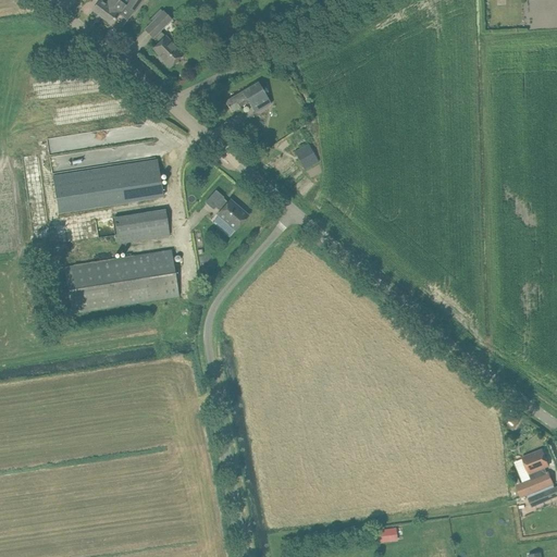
[(134,11),(125,5),(118,0),(100,0),(93,10),(111,24),(119,14),(127,20),(134,11)]
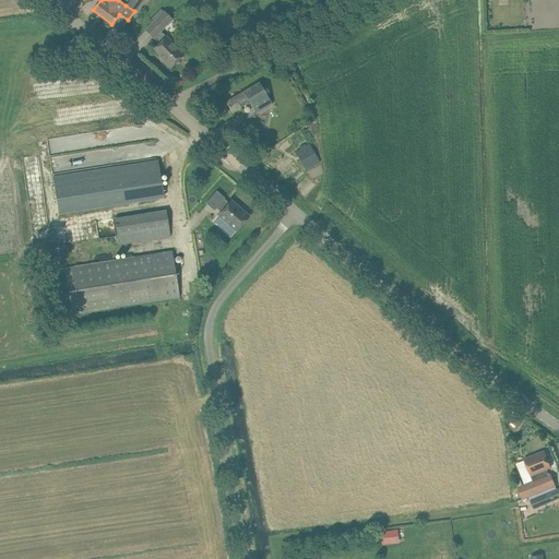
[(129,0),(126,6),(134,11),(142,0),(129,0)]
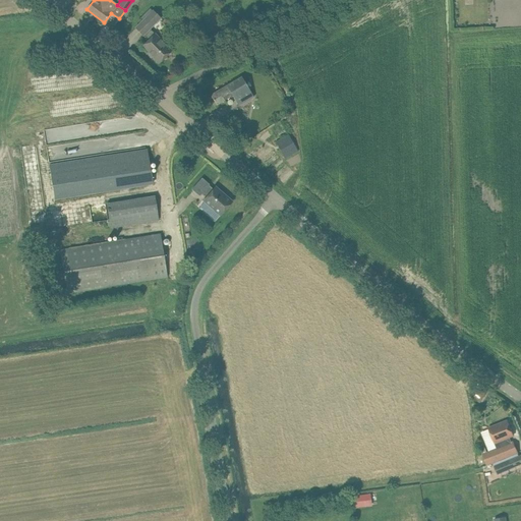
[(172,51),(165,44),(155,34),(150,29),(160,18),(153,10),(135,27),(142,36),(145,34),(150,39),(142,46),(154,56),(152,57),(159,63),(172,51)]
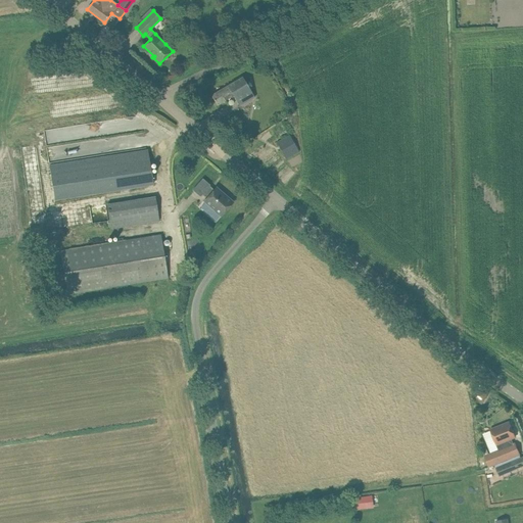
[(243,77),(211,95),(217,105),(233,96),(239,106),(254,97),(243,77)]
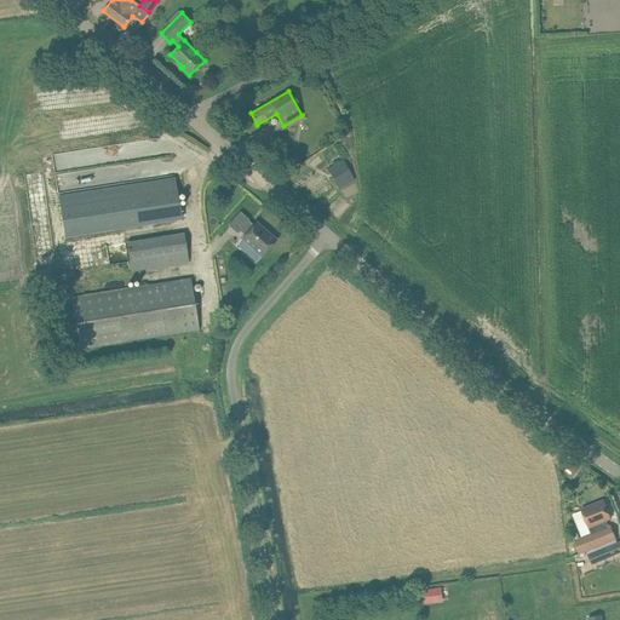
[(343,160),(327,170),(339,189),(354,179),(343,161),(343,160)]
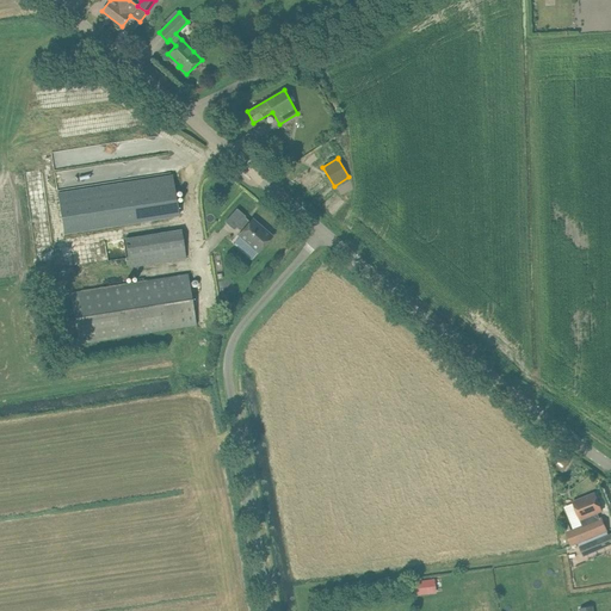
[(173,176),(59,193),(65,233),(179,215),(178,209),(173,176)]
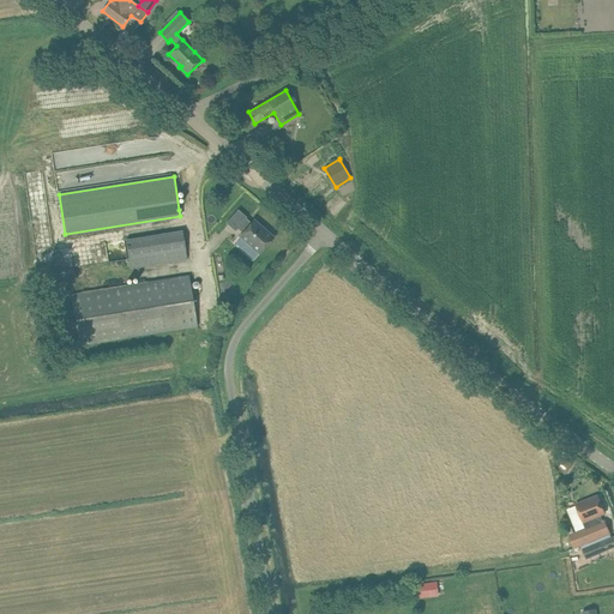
[(258,253),(259,254),(274,238),(272,236),(272,234),(269,230),(266,230),(253,220),(251,223),(245,218),(246,217),(238,210),(227,223),(235,230),(238,228),(242,233),(239,236),(247,244),(250,242),(260,252),(258,253)]
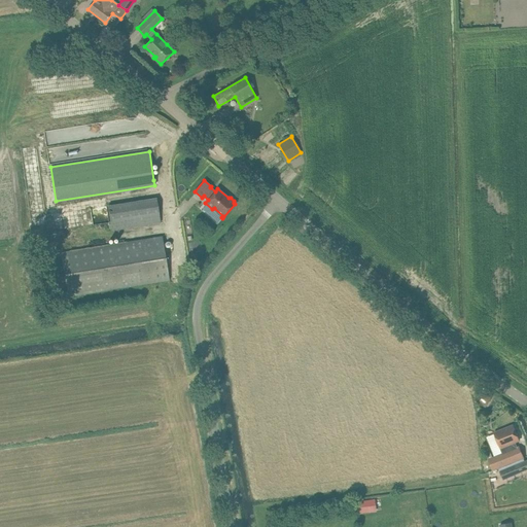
[(111,231),(150,224),(161,222),(156,199),(107,207),(111,231)]
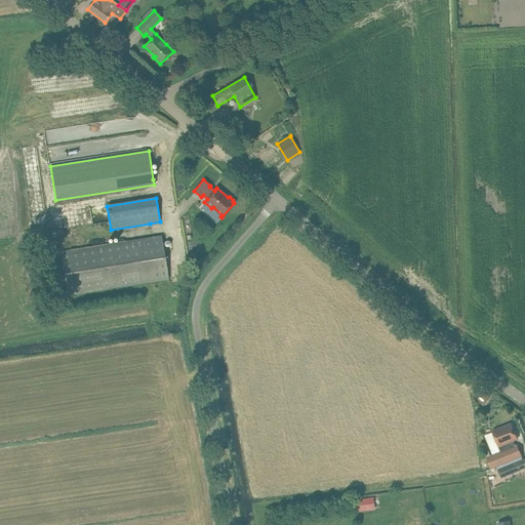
[(88,214),(76,216),(77,224),(89,221),(88,214)]
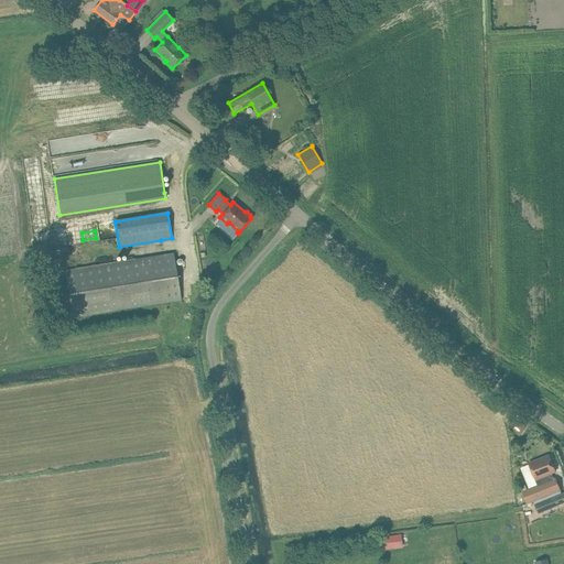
[(73,317),(171,302),(182,300),(174,253),(65,271),(73,317)]
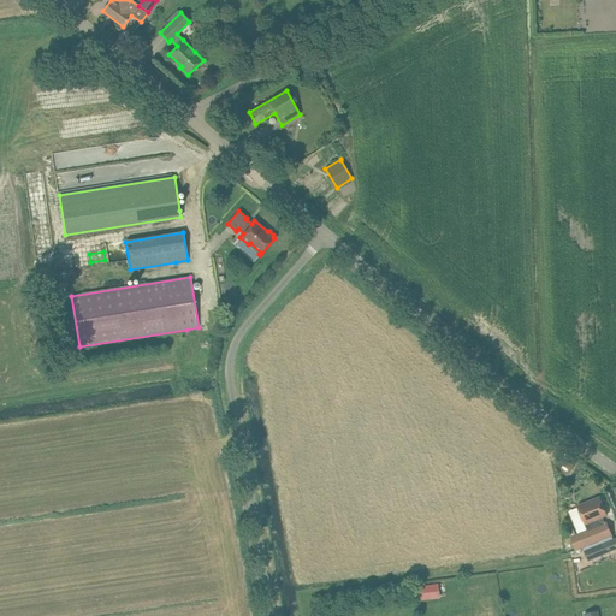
[(575,466),(567,461),(561,472),(569,478),(575,466)]
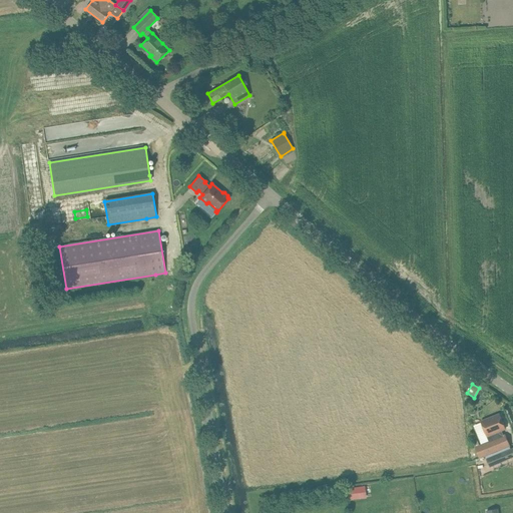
[(492,428),(482,432),(487,443),(476,448),(480,458),(509,446),(505,436),(502,437),(499,429),(511,423),(507,414),(489,422),(492,428)]
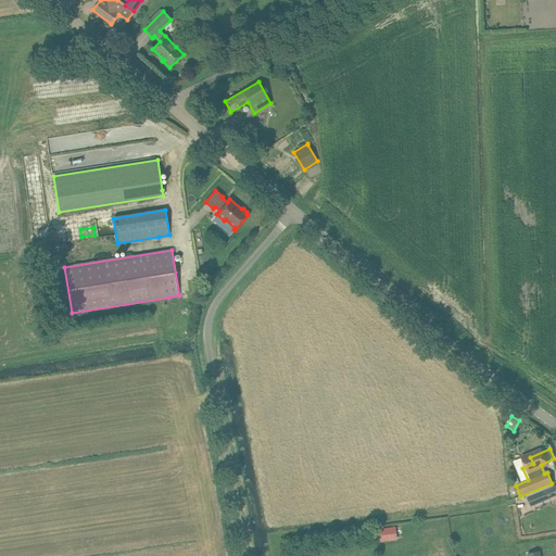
[(543,492),(528,498),(531,506),(546,500),(555,495),(555,485),(553,488),(543,492)]
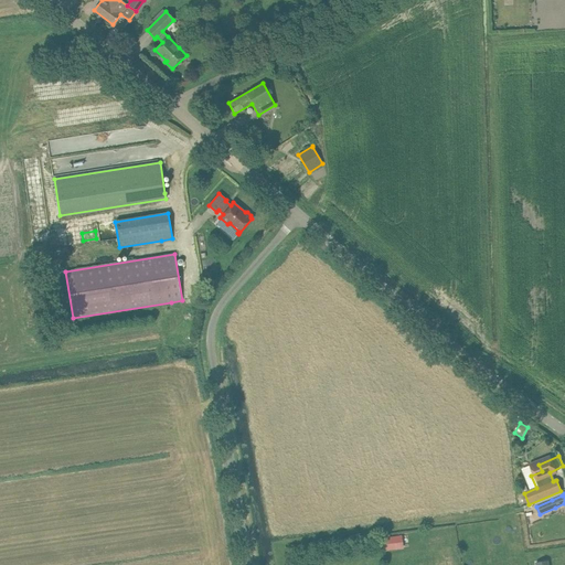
[(401,536),(382,539),(383,551),(402,548),(401,536)]
